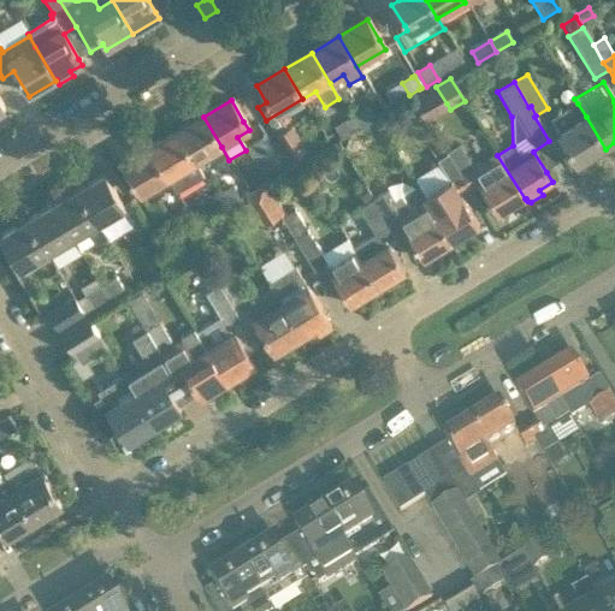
[(605,149),(586,117),(578,104),(562,113),(571,126),(559,135),(578,166),(605,149)]
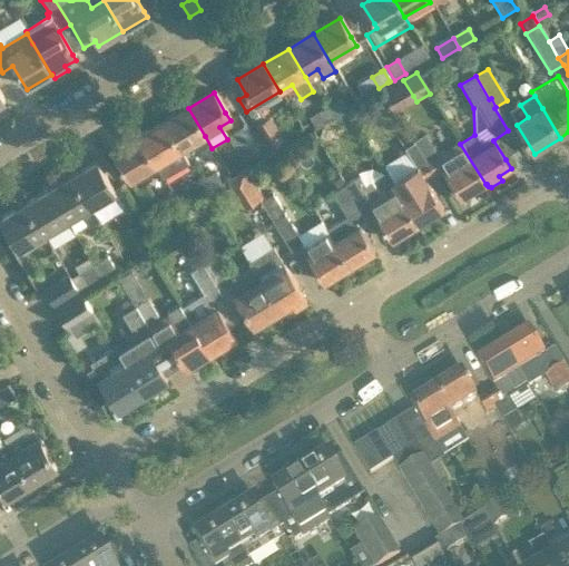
[(332,122),(347,113),(342,101),(325,111),(332,122)]
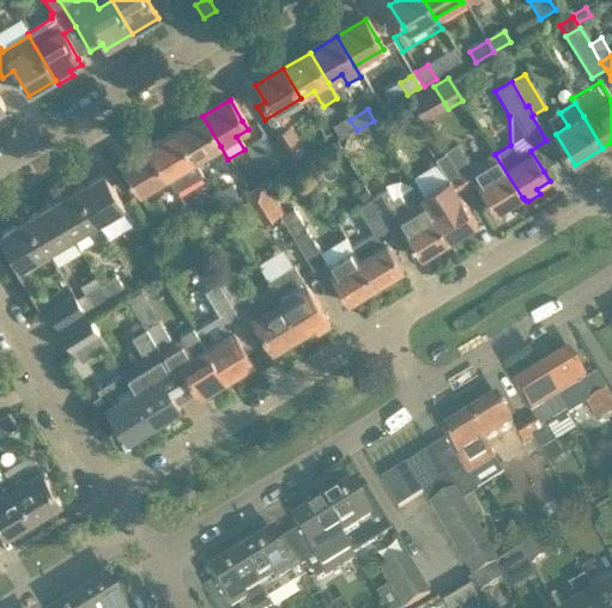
[(193,163),(220,146),(203,116),(175,133),(193,163)]
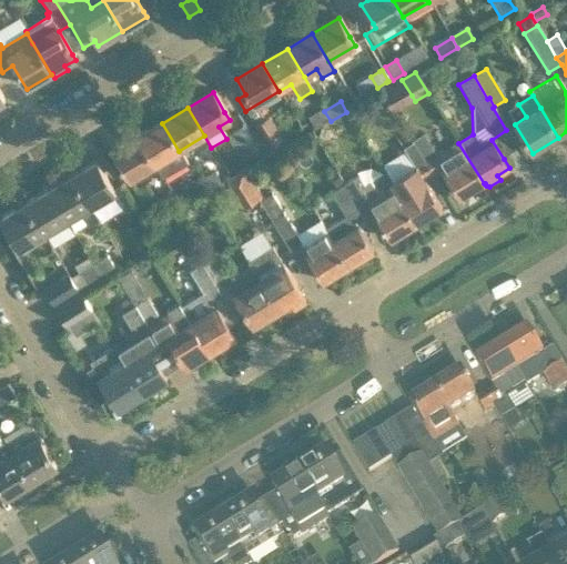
[(360,109),(347,117),(354,127),(366,119),(360,109)]
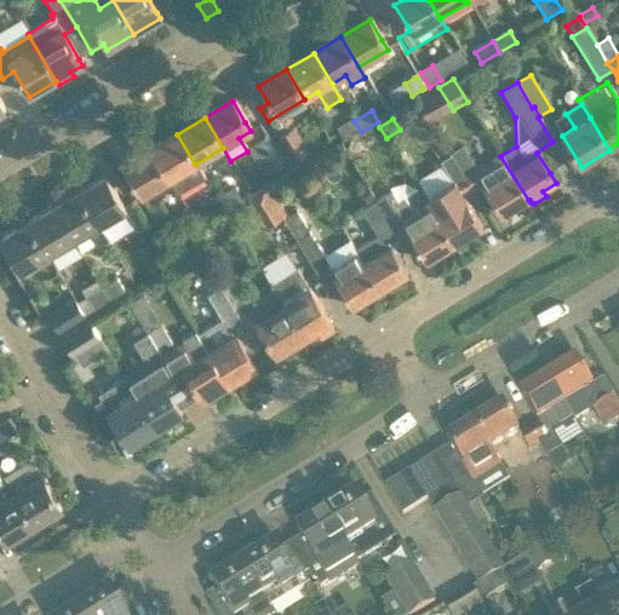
[(342,143),(361,132),(354,121),(337,131),(342,143)]
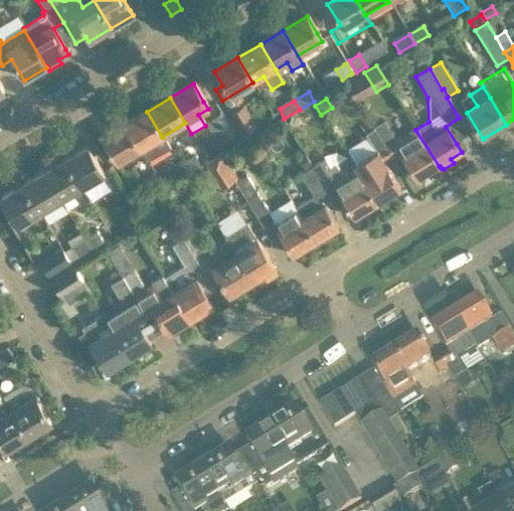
[(238,108),(230,114),(243,136),(257,128),(242,106),(238,108)]
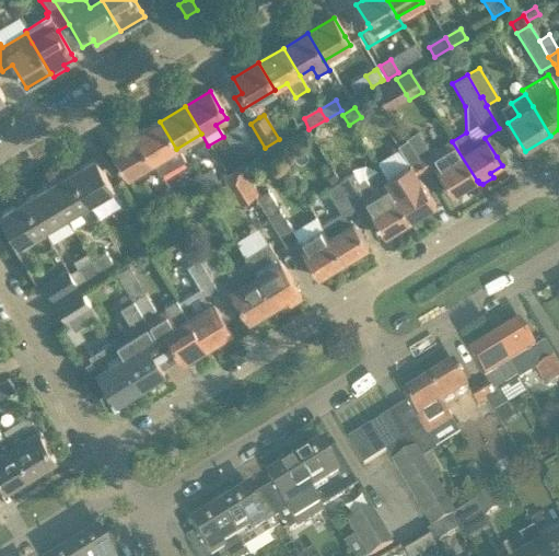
[(160,177),(185,163),(176,149),(160,122),(135,136),(151,163),(151,164),(160,177)]
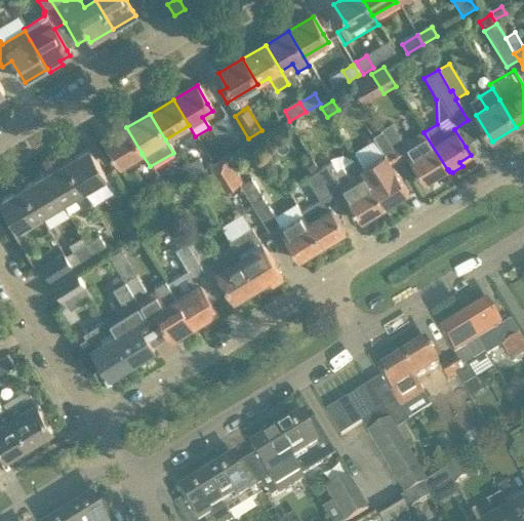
[(218,157),(234,147),(219,121),(210,126),(219,143),(212,147),(218,157)]
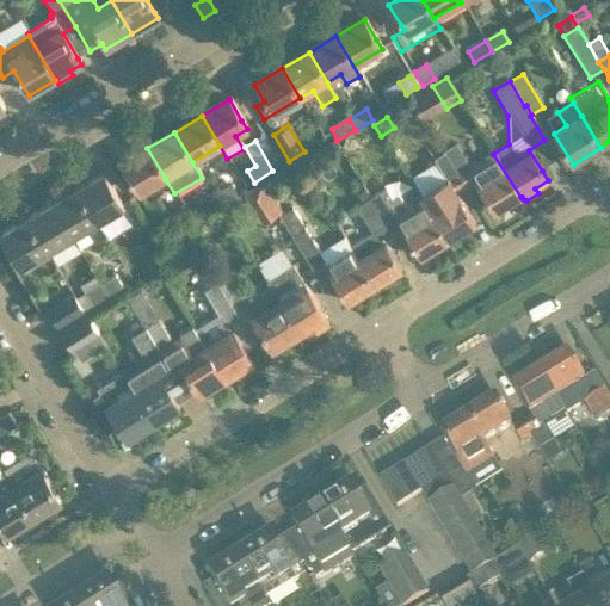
[(455,144),(442,154),(443,155),(444,155),(464,189),(474,184),(493,215),(521,197),(493,154),(493,153),(469,167),(455,144)]
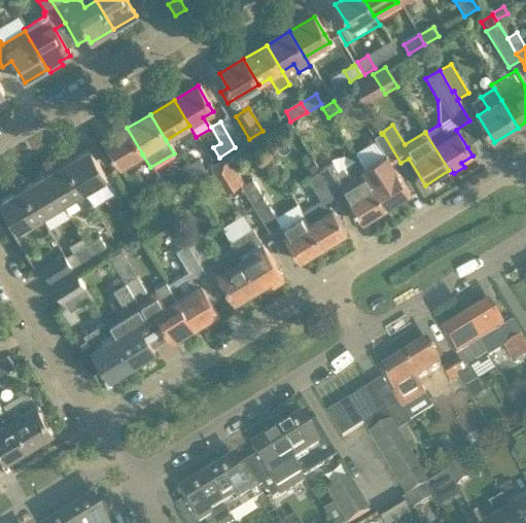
[(118,168),(142,154),(142,153),(127,128),(103,142),(118,168)]
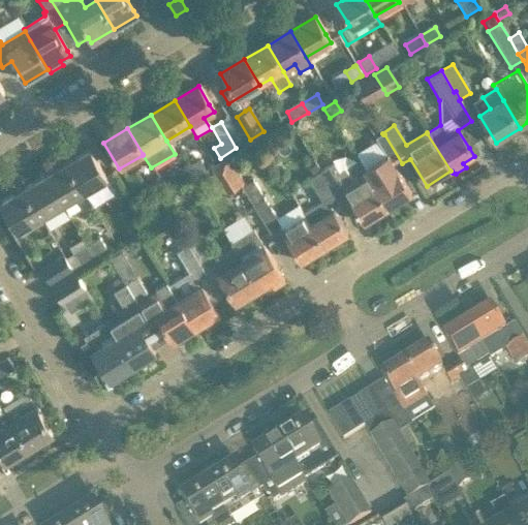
[(365,171),(363,171),(365,175),(372,186),(386,210),(410,195),(394,168),(402,163),(384,134),(383,134),(374,141),(376,143),(385,157),(365,171)]
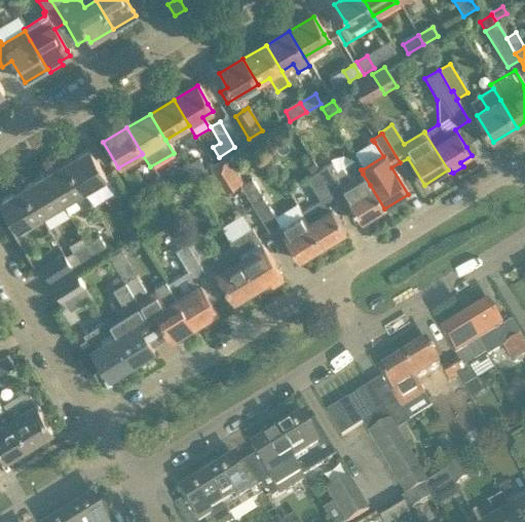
[(383,156),(374,142),(353,155),(363,170),(383,156)]
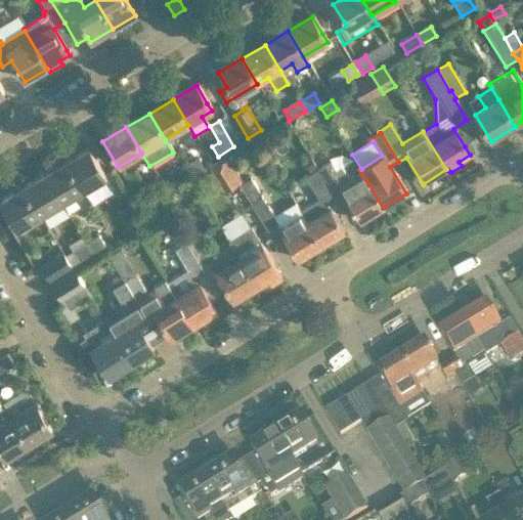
[(88,150),(66,164),(84,195),(104,183),(102,179),(104,178),(98,168),(88,150)]
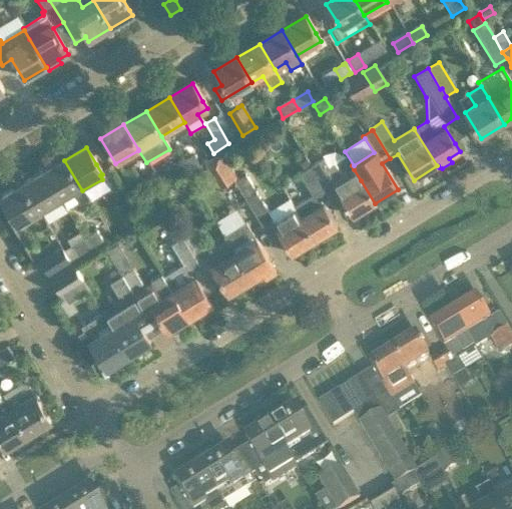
[(185,174),(199,166),(193,155),(178,164),(185,174)]
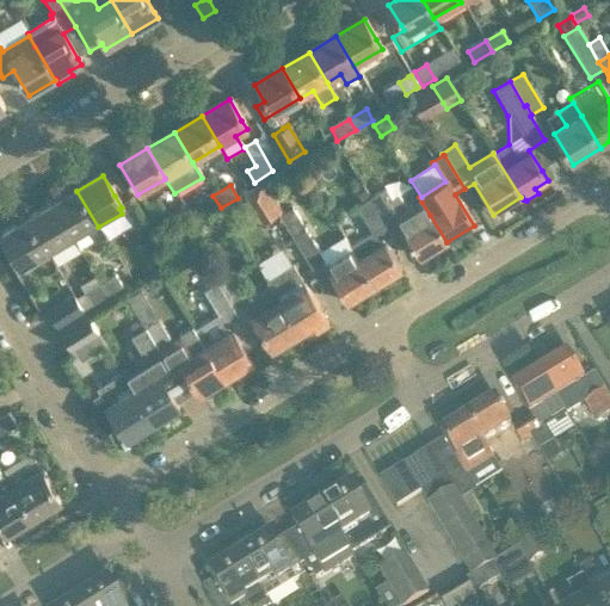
[(259,185),(242,195),(242,196),(248,205),(262,226),(278,216),(259,185)]
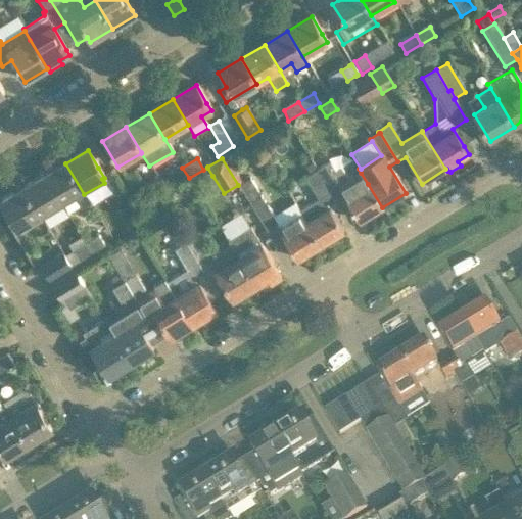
[(65,163),(44,176),(62,207),(84,194),(65,163)]
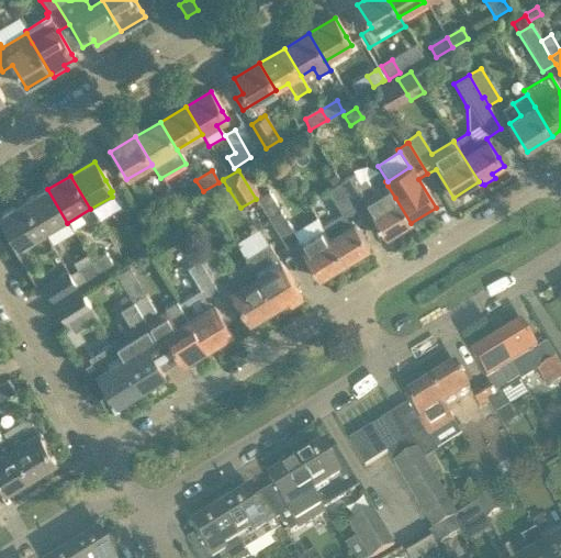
[(321,185),(318,186),(338,218),(322,229),(324,232),(328,241),(328,240),(344,265),(369,249),(358,231),(354,224),(362,220),(360,215),(340,185),(335,176),(327,180),(321,185)]
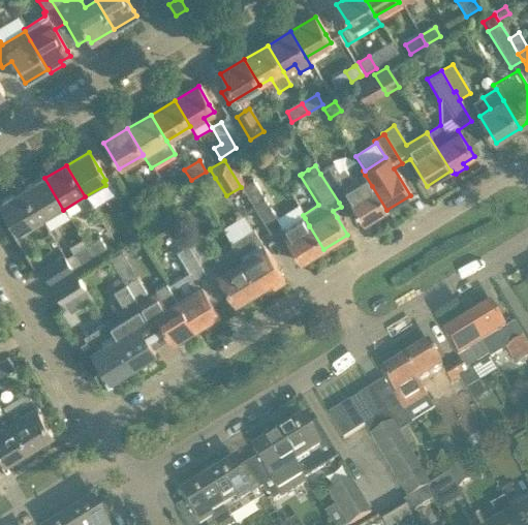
[(331,167),(320,174),(339,203),(346,198),(348,202),(352,207),(363,224),(386,210),(372,186),(365,175),(351,183),(345,173),(345,172),(339,176),(333,165),(331,167)]
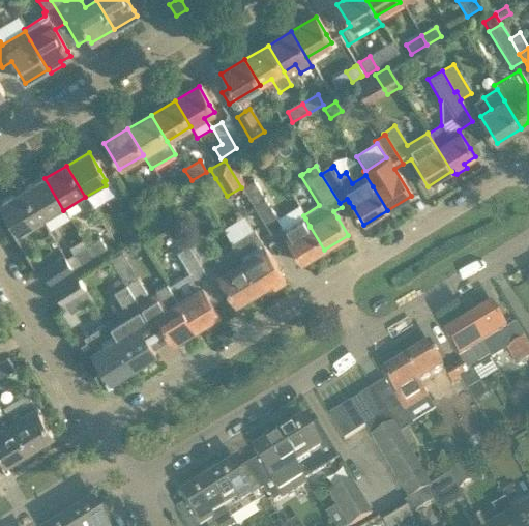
[(175,190),(192,180),(184,170),(169,178),(175,190)]
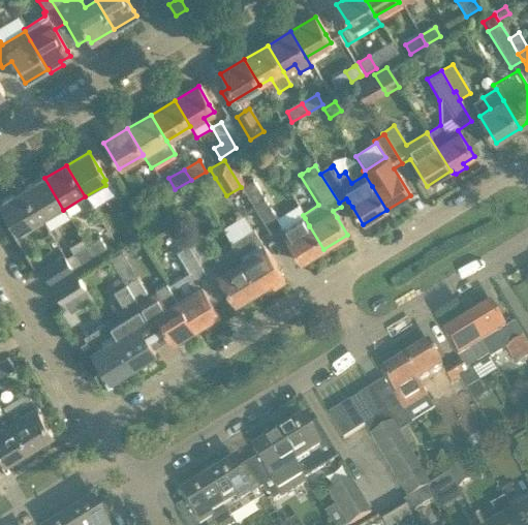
[(206,172),(191,180),(195,188),(215,178),(210,170),(206,172)]
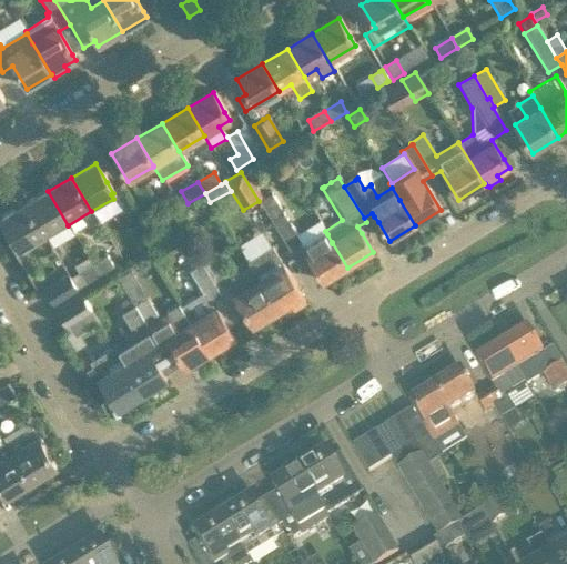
[(144,211),(155,203),(145,187),(133,193),(144,211)]
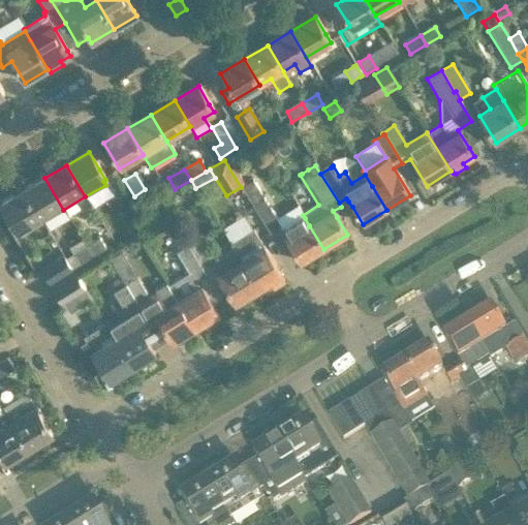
[(44,178),(23,191),(41,223),(63,210),(44,178)]
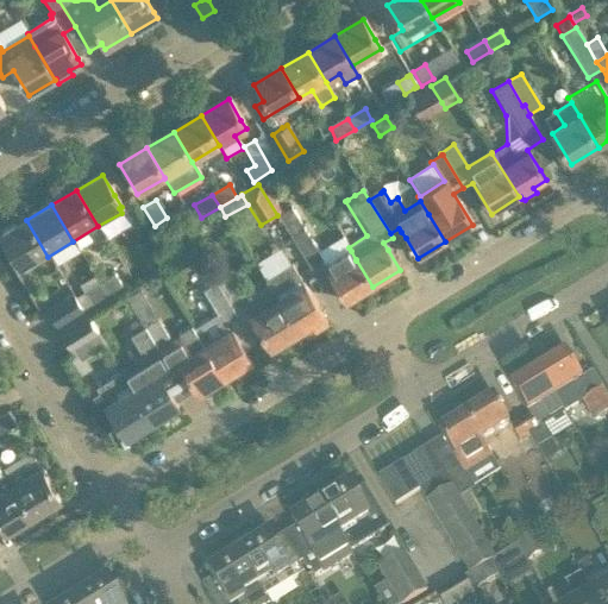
[(282,215),(279,216),(311,270),(323,263),(318,253),(290,209),(282,215)]
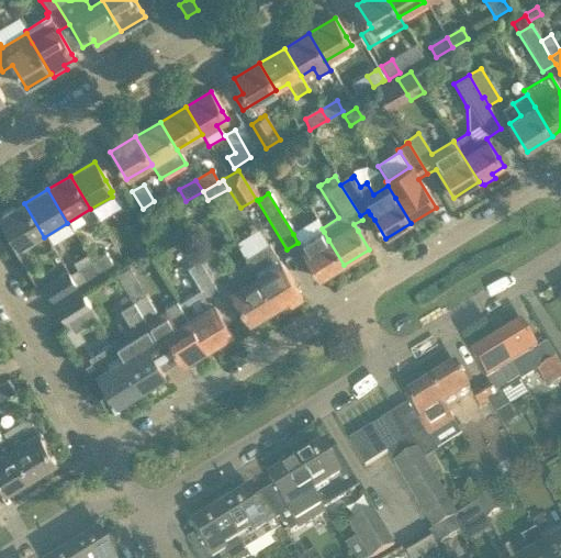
[(24,203),(0,218),(19,247),(20,246),(22,250),(44,237),(24,203)]
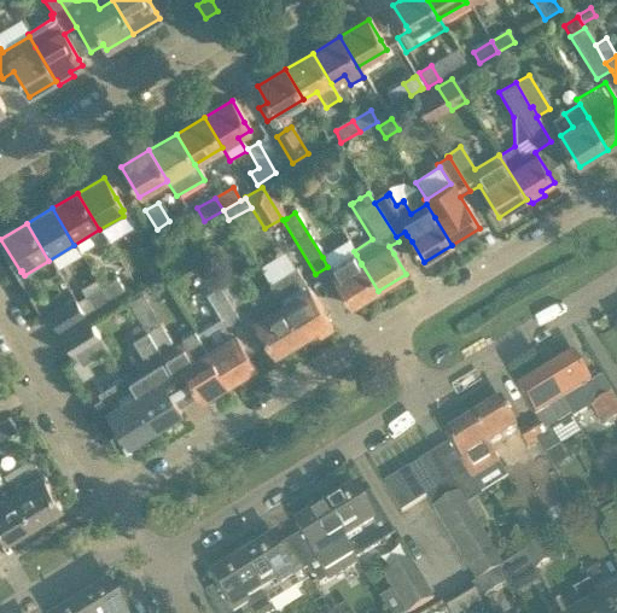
[(330,270),(356,255),(354,251),(349,243),(322,257),(327,267),(330,270)]
